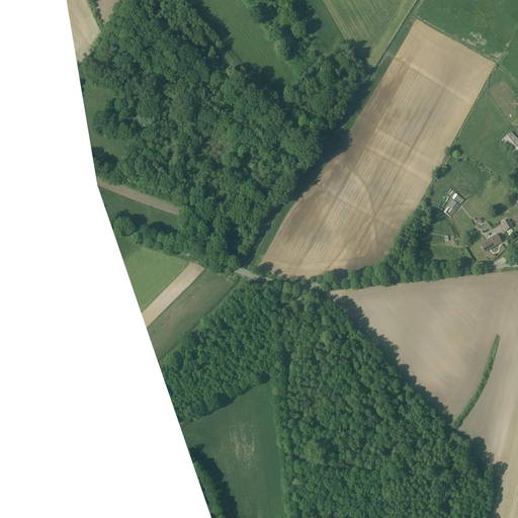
[(170,30),(177,36),(181,31),(175,25),(170,30)]
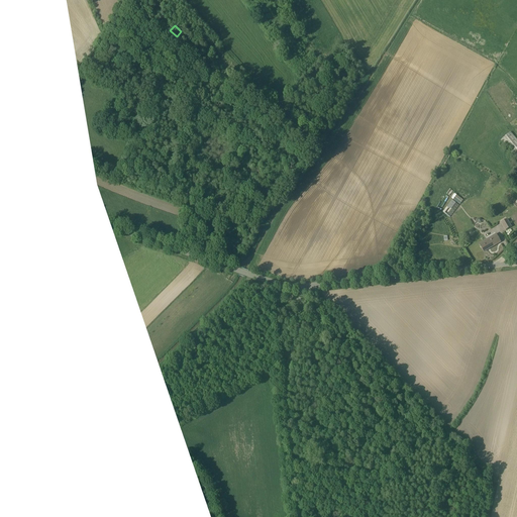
[(516,140),(510,132),(500,140),(516,160),(516,140)]
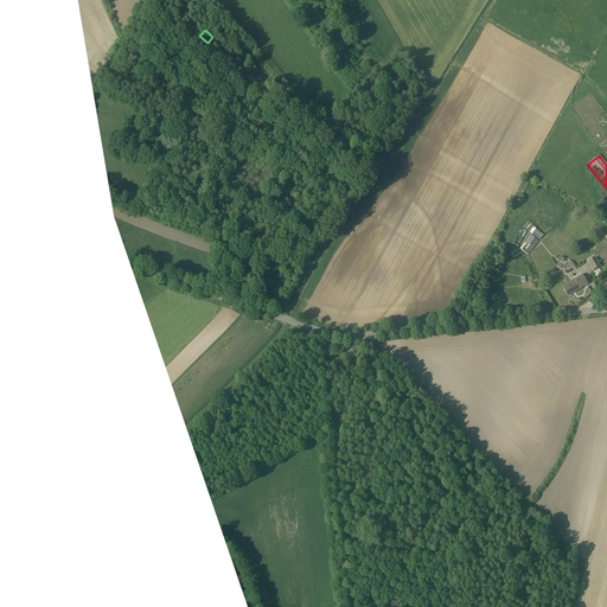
[(543,236),(534,228),(530,234),(540,241),(543,236)]
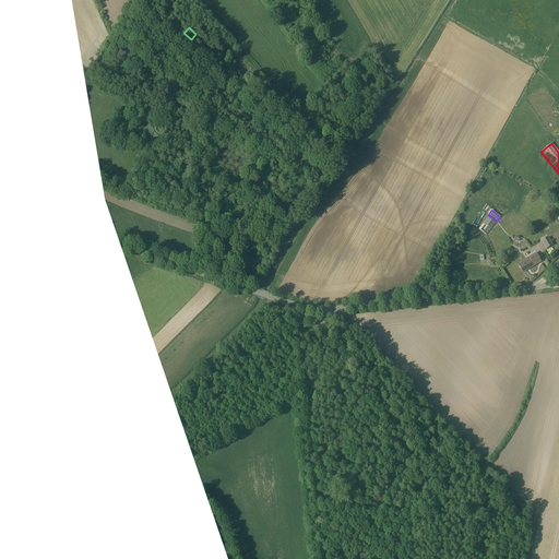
[(492,219),(488,216),(480,227),(488,233),(496,223),(492,221),(492,219)]
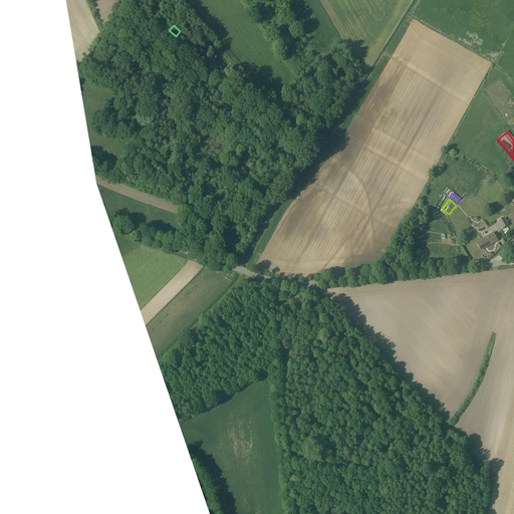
[(508,226),(504,218),(498,222),(502,230),(508,226)]
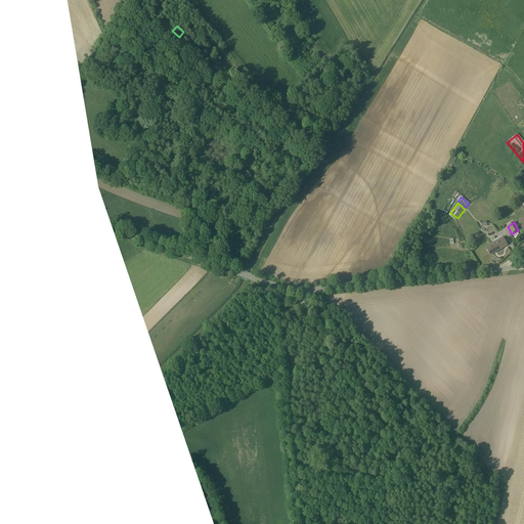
[(507,246),(503,237),(501,237),(485,248),(490,256),(507,246)]
